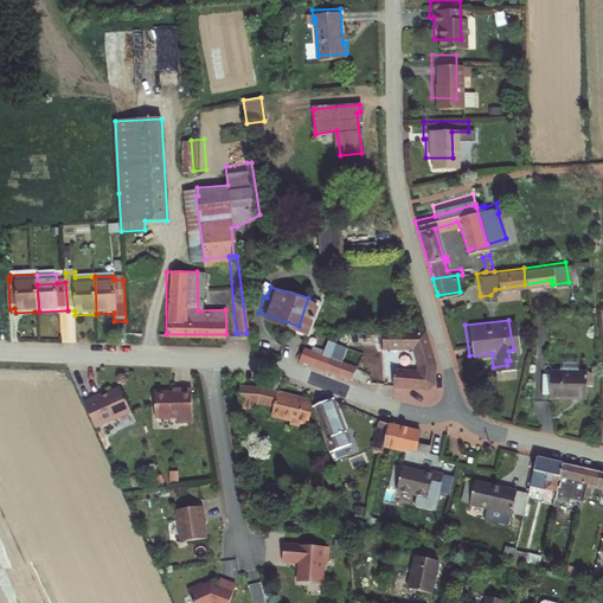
[(424,327),(382,328),(383,341),(414,340),(417,357),(417,367),(399,367),(399,365),(395,365),(395,382),(431,384),(434,377),(432,357),(424,327)]
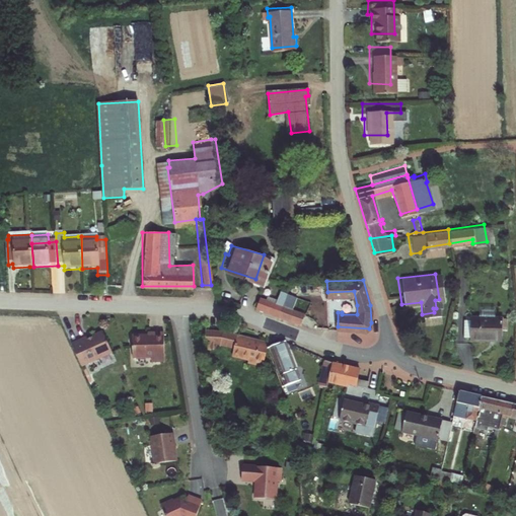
[(252,304),(277,313),(281,302),(285,290),(286,288),(281,287),(276,300),(256,293),(252,304)]
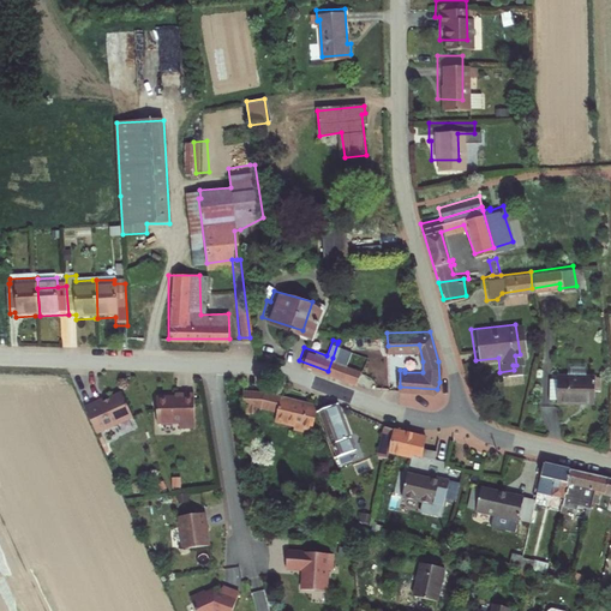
[(337,343),(333,358),(328,371),(353,381),(358,367),(343,361),(348,348),(337,343)]
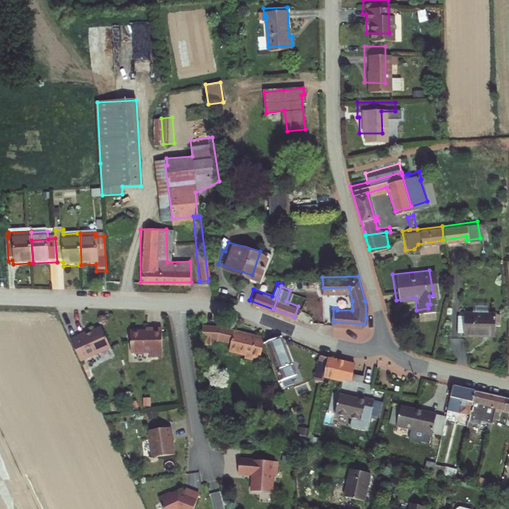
[(490,339),(493,316),(465,312),(461,334),(490,339)]
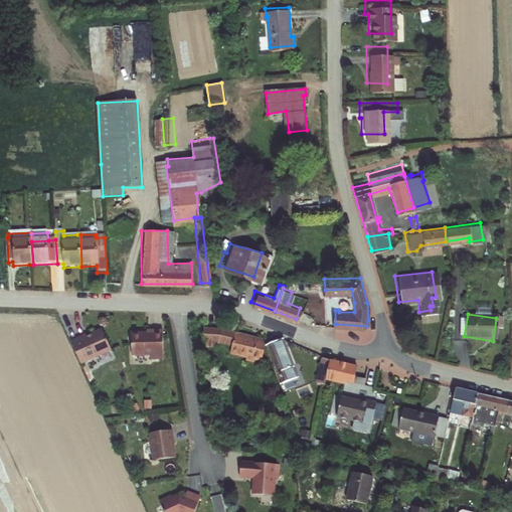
[(263,342),(258,334),(219,327),(202,327),(206,345),(216,346),(216,342),(230,344),(229,351),(244,354),(244,357),(259,360),(263,342)]
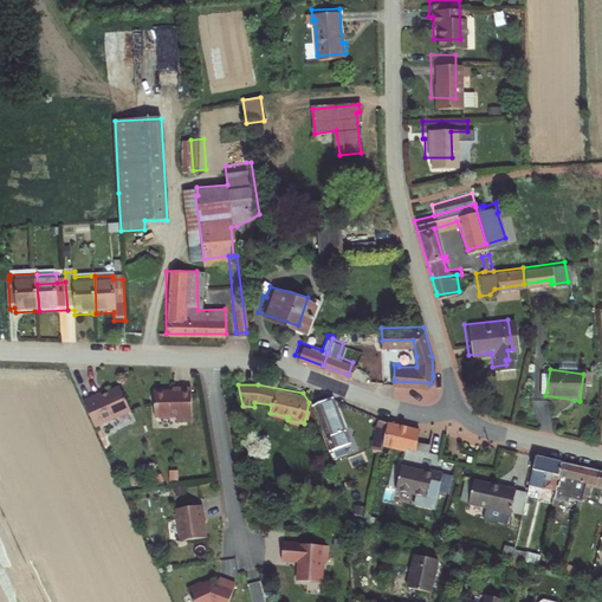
[(97,393),(81,401),(92,427),(128,410),(116,386),(105,390),(103,397),(98,395),(97,393)]
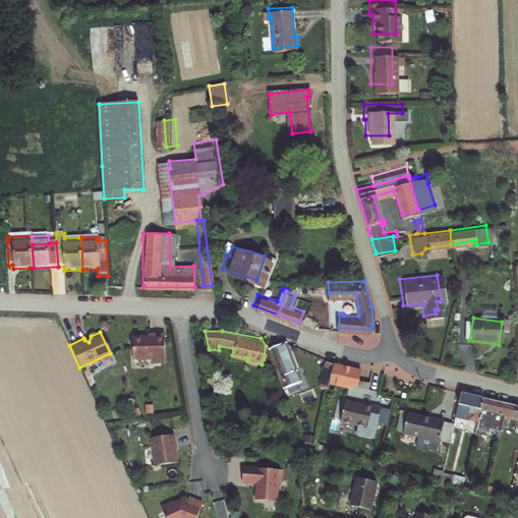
[(164,359),(158,332),(149,334),(149,336),(127,341),(132,362),(151,358),(152,362),(164,359)]
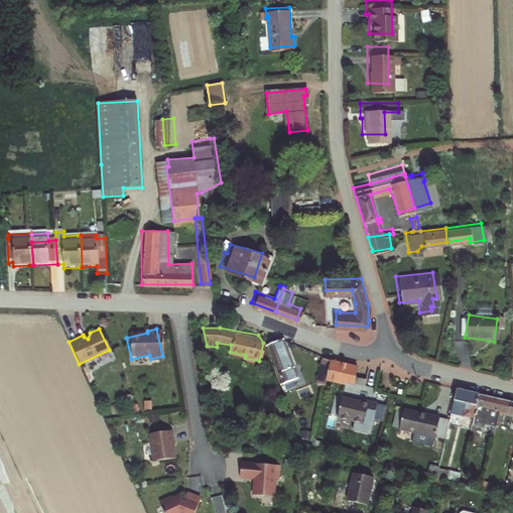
[(507,353),(509,337),(501,336),(499,352),(507,353)]
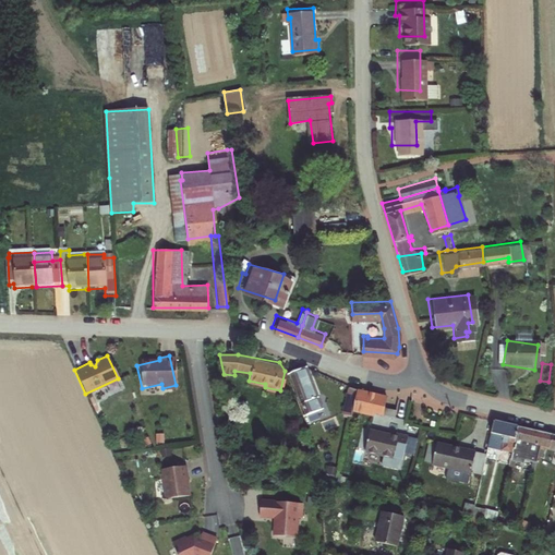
[(309,408),(321,401),(301,364),(288,370),(309,408)]
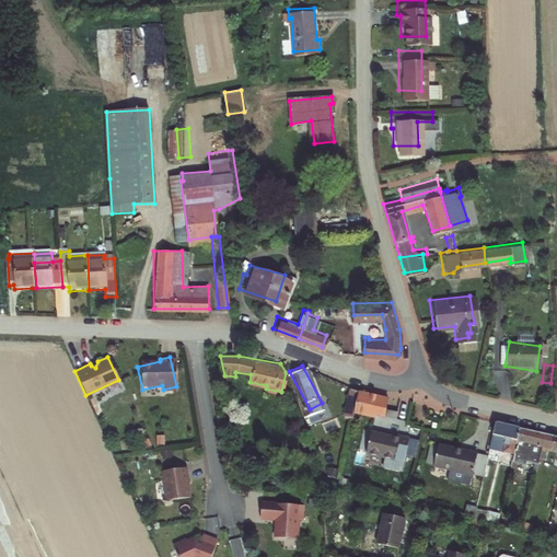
[(360,398),(361,390),(351,387),(348,410),(359,413),(360,398)]
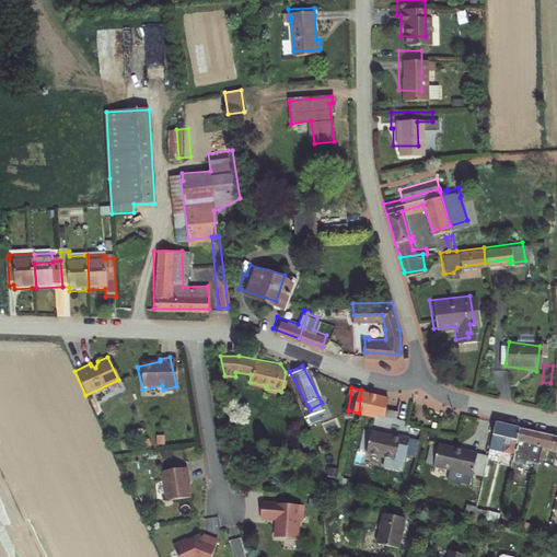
[(359,413),(368,414),(378,416),(379,413),(396,416),(398,408),(386,406),(390,395),(374,392),(361,390),(360,398),(359,413)]
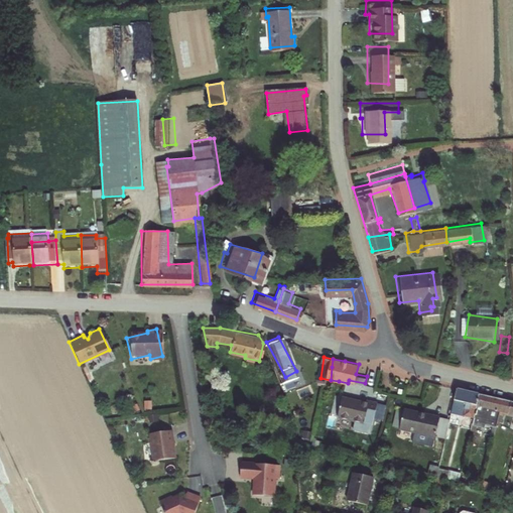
[(456,388),(452,411),(458,413),(465,414),(475,416),(480,393),(469,391),(456,388)]
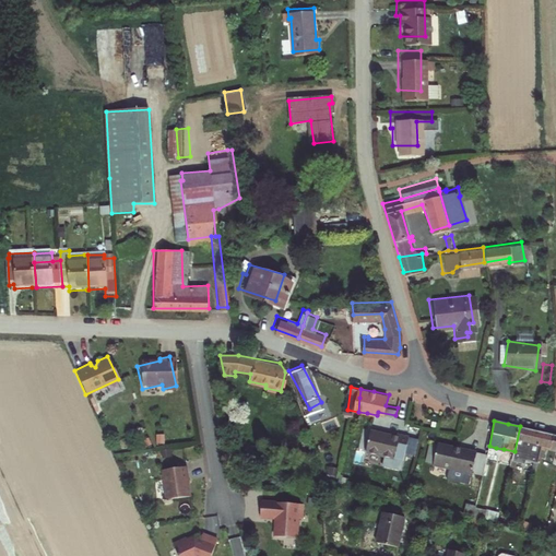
[(520,426),(515,451),(513,456),(537,460),(541,441),(544,432),(532,428),(520,426)]
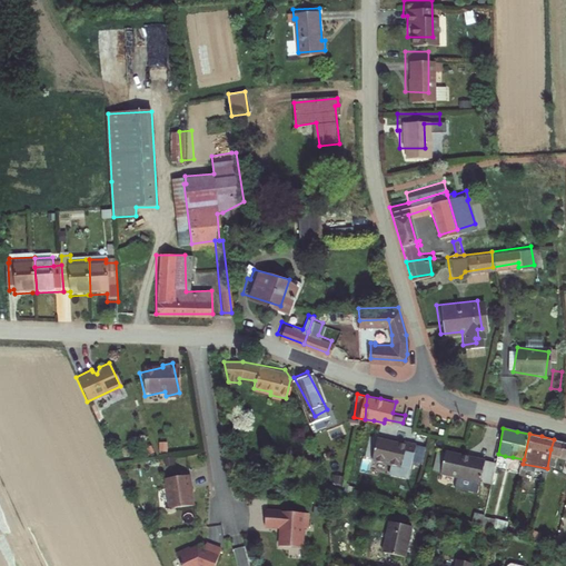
[(398,442),(377,438),(373,459),(391,464),(389,473),(409,477),(416,444),(408,442),(399,440),(398,442)]
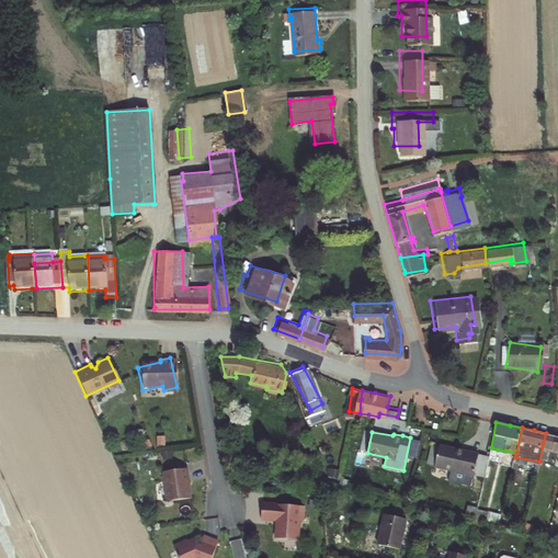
[(557,435),(546,433),(543,443),(557,446),(557,435)]
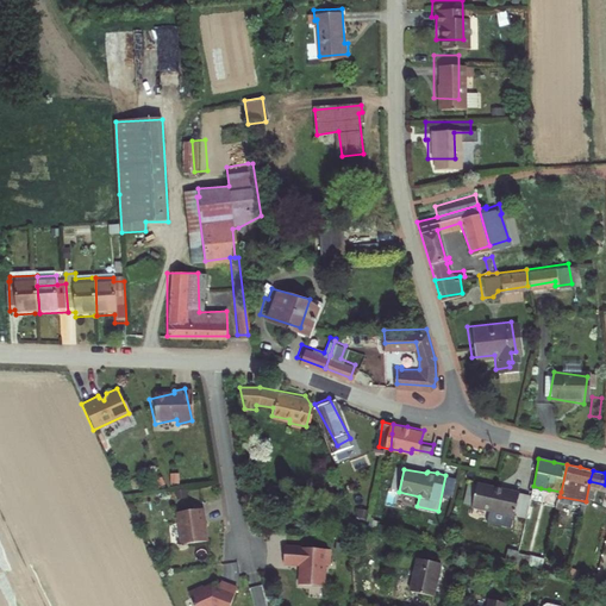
[(507,491),(475,483),(472,505),(513,513),(517,493),(507,491)]
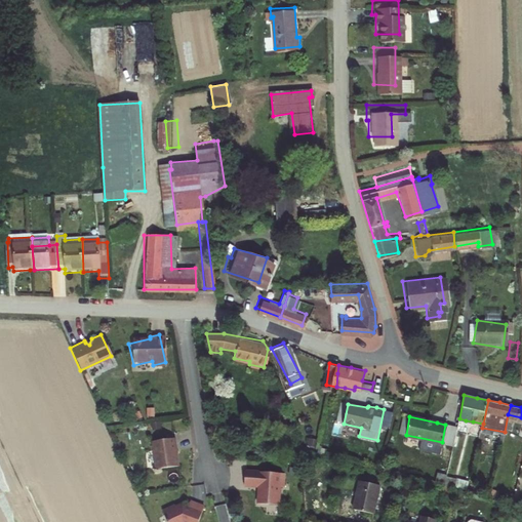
[(466,420),(459,418),(457,427),(456,429),(464,430),(466,420)]
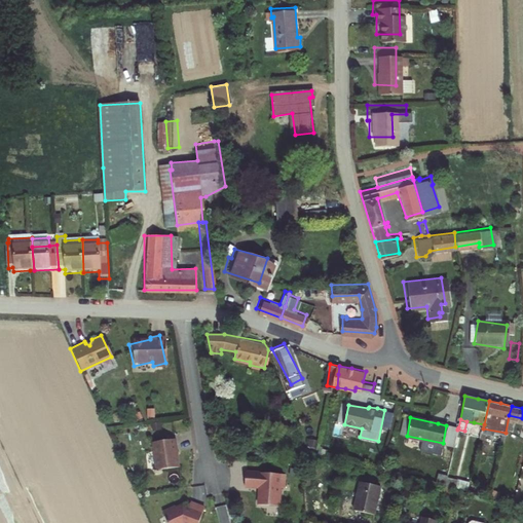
[(483,428),(484,424),(474,422),(472,433),(482,435),(483,428)]
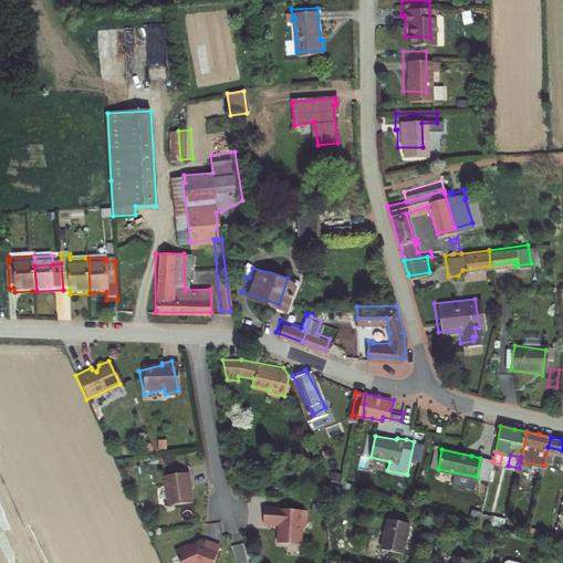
[(493,460),(480,458),(477,477),(489,480),(492,462),(493,460)]
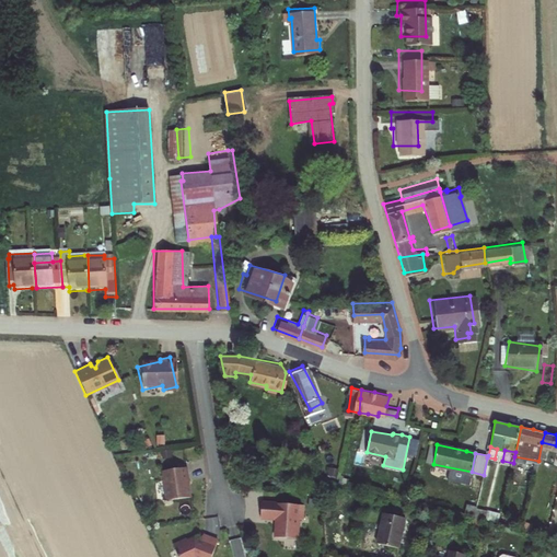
[(185,473),(184,465),(161,468),(164,487),(166,487),(167,498),(190,495),(188,479),(186,479),(185,473)]
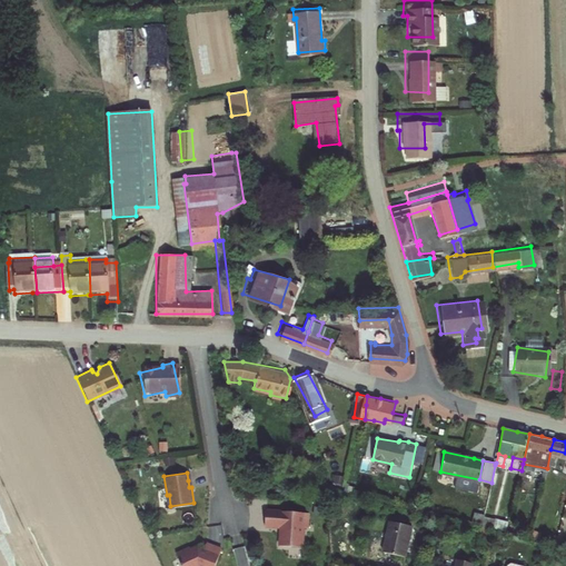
[(308,514),(266,506),(262,522),(279,525),(278,529),(275,543),(298,547),(301,527),(305,528),(308,514)]
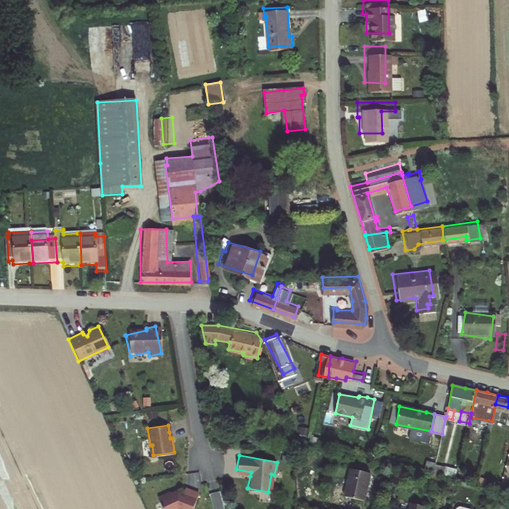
[(435,464),(434,471),(457,476),(458,469),(435,464)]
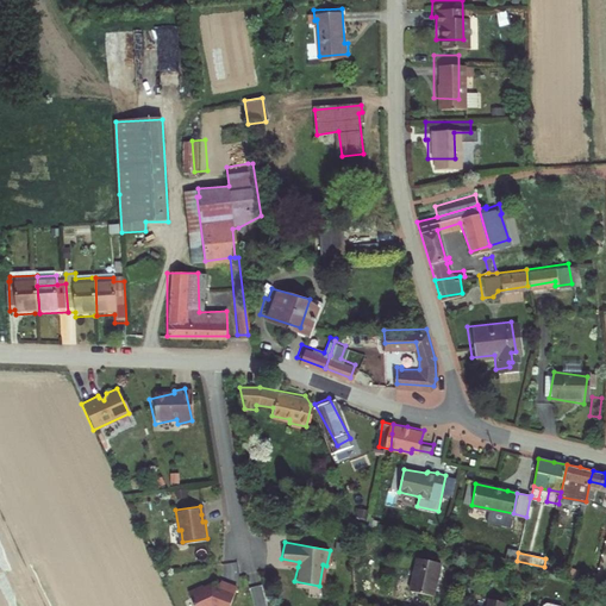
[(436,567),(414,563),(406,594),(418,597),(430,599),(436,567)]
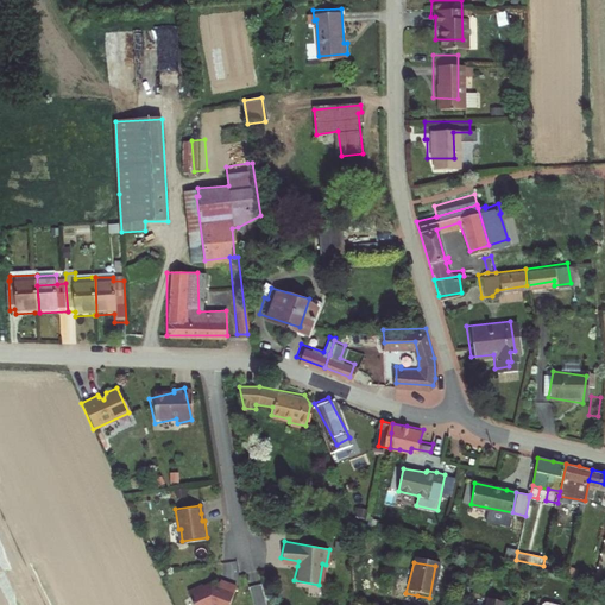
[(202,586),(189,592),(194,604),(229,604),(237,586),(220,580),(219,586),(212,584),(205,587),(202,586)]
